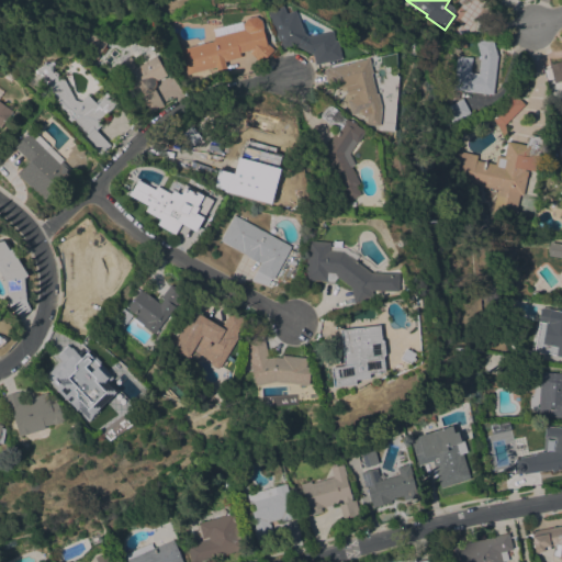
[(333,31),(335,38),(336,38),(336,41),(338,40),(341,58),(315,64),(313,54),(291,43),(288,47),(281,46),(268,12),(288,4),(292,6),(293,11),(295,10),(304,33),(308,35),(333,31)]
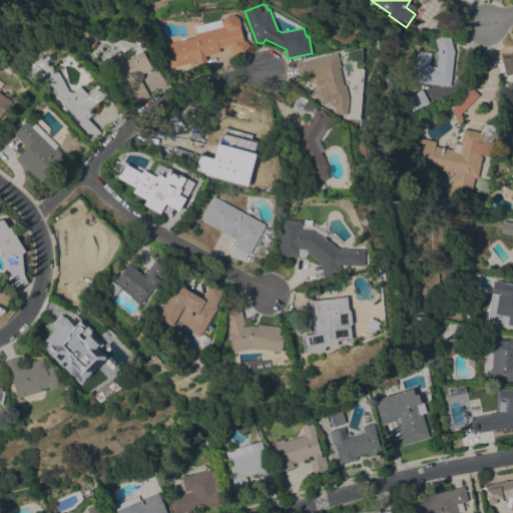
[(218,48),(219,52),(204,56),(206,61),(197,63),(197,61),(170,67),(164,44),(195,36),(195,33),(196,33),(194,26),(223,19),(225,16),(233,14),(238,18),(240,26),(239,26),(243,38),(249,45),(238,57),(227,47),(230,45),(218,48)]
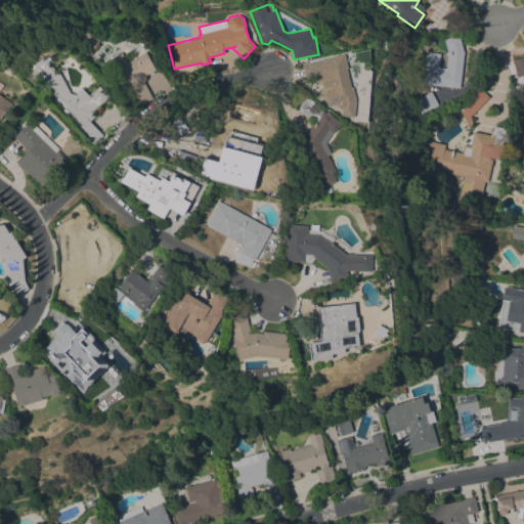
[(100,40),(93,49),(94,50),(90,55),(83,50),(85,48),(76,42),(85,30),(100,40)]
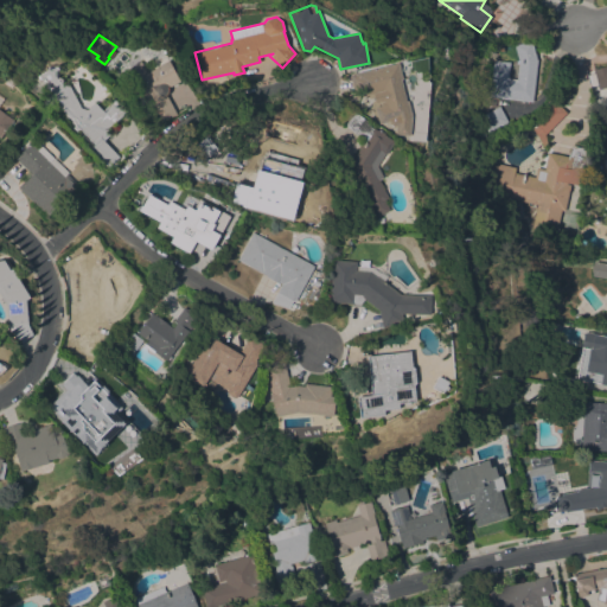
[(532,101),(489,96),(493,59),(510,62),(508,77),(517,78),(519,62),(515,45),(531,40),(537,61),(532,101)]
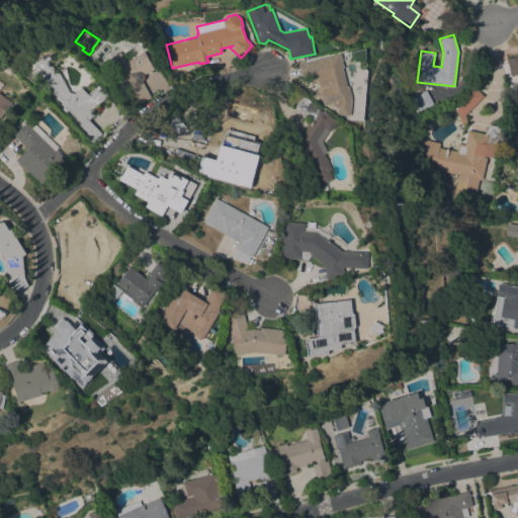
[(382,51),(377,53),(374,46),(380,44),(382,51)]
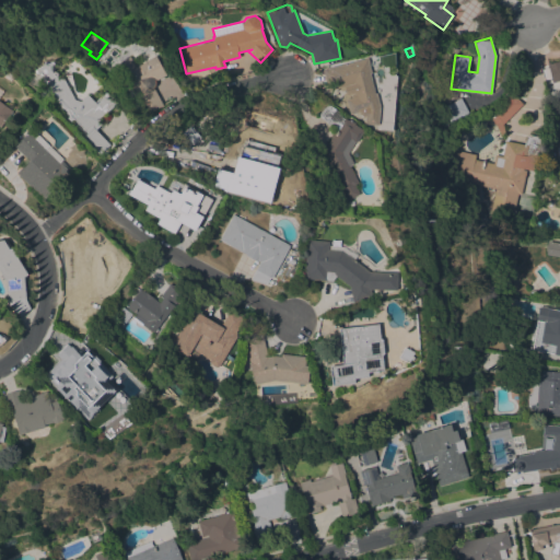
[(166,74),(155,81),(154,82),(155,84),(153,86),(163,105),(144,115),(131,91),(128,92),(114,66),(130,57),(136,67),(144,62),(144,61),(155,55),(166,74)]
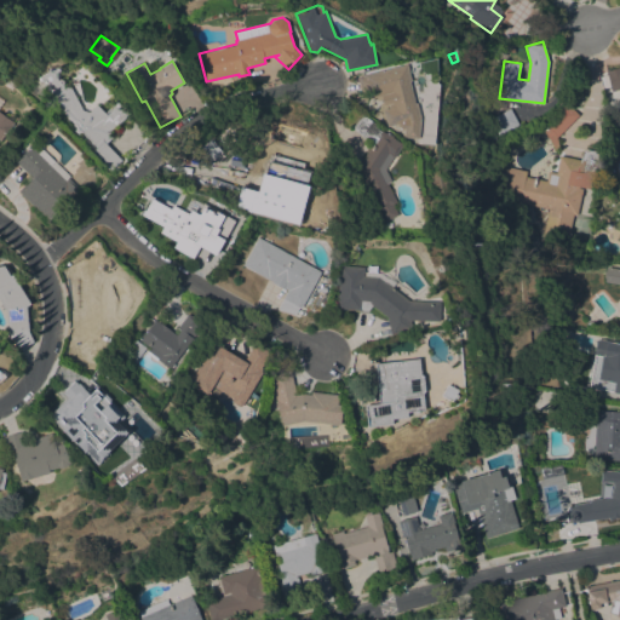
[(408,64),(422,118),(419,138),(403,137),(405,128),(402,128),(399,126),(399,125),(399,124),(388,126),(383,109),(391,107),(390,103),(385,104),(384,95),(371,98),(369,93),(362,96),(357,76),(408,64)]
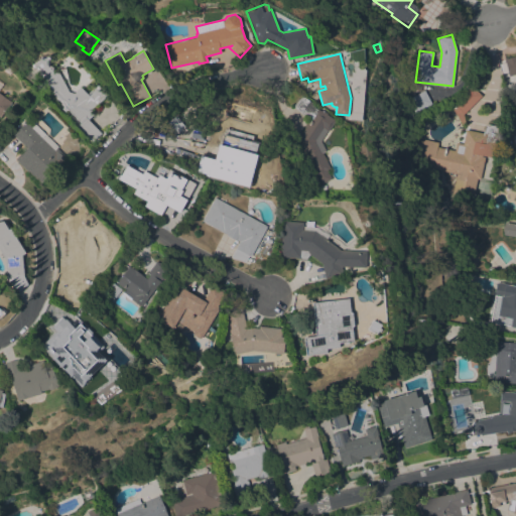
[(515,73),(509,76),(504,57),(507,57),(509,57),(508,55),(512,54),(512,56),(514,55),(515,54),(515,73)]
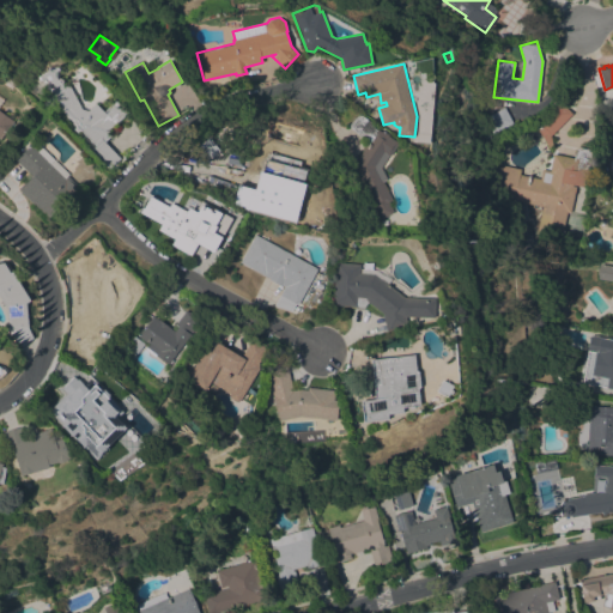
[(96,103),(103,111),(115,99),(128,113),(107,132),(110,135),(104,141),(120,158),(107,171),(89,152),(95,145),(80,129),(77,133),(73,128),(76,126),(56,105),(41,76),(49,71),(49,66),(61,67),(60,78),(62,78),(64,79),(64,82),(62,84),(64,86),(70,84),(82,109),(89,110),(96,103)]
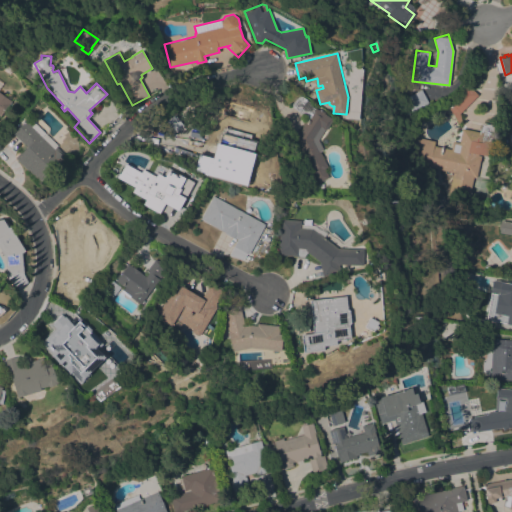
[(458,122),(449,108),(454,105),(452,101),(467,84),(478,94),(459,113),(461,120),(458,122)]
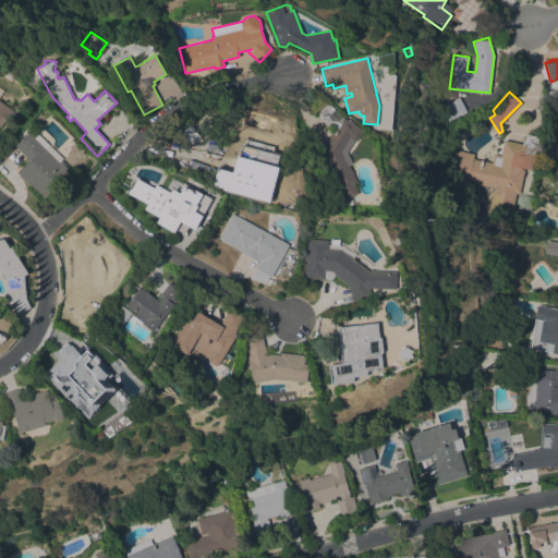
[(448,121),(440,107),(459,97),(466,111),(448,121)]
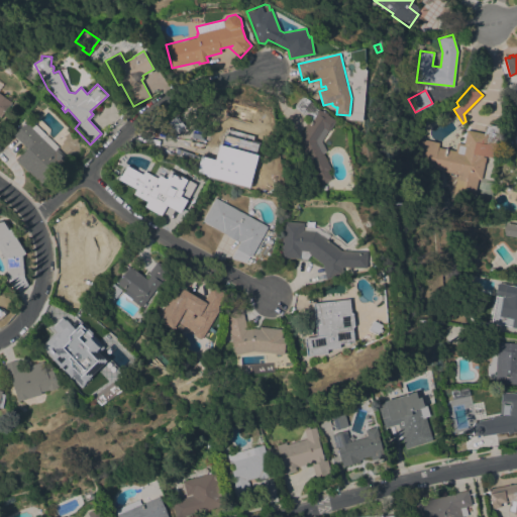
[(0,93),(11,102),(0,117),(0,93)]
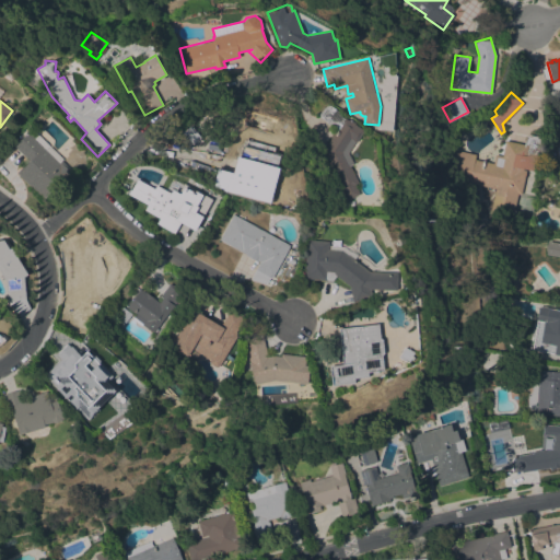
[(353,163),(350,165),(359,183),(354,185),(359,194),(346,201),(322,153),(336,129),(318,115),(328,103),(341,113),(340,115),(348,119),(349,119),(354,123),(354,124),(364,130),(357,142),(354,141),(348,152),(353,163)]
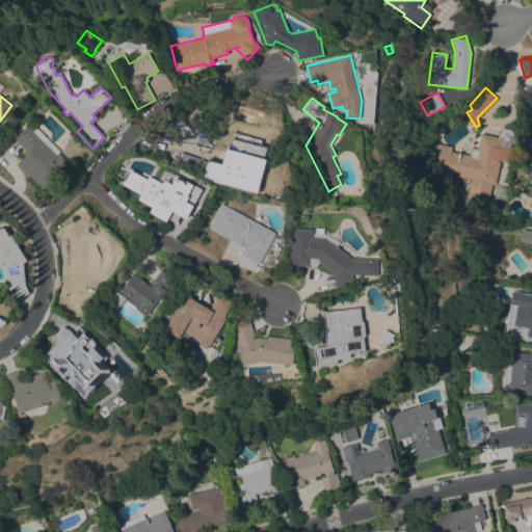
[(190,130),(182,137),(173,126),(182,118),(190,130)]
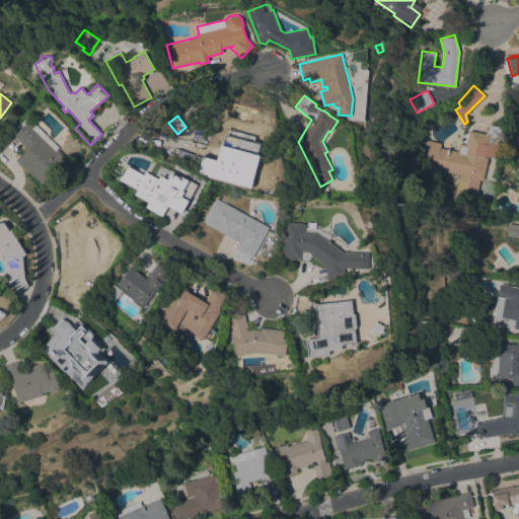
[(15,160),(26,148),(14,136),(27,122),(56,150),(57,148),(68,159),(42,186),(15,160)]
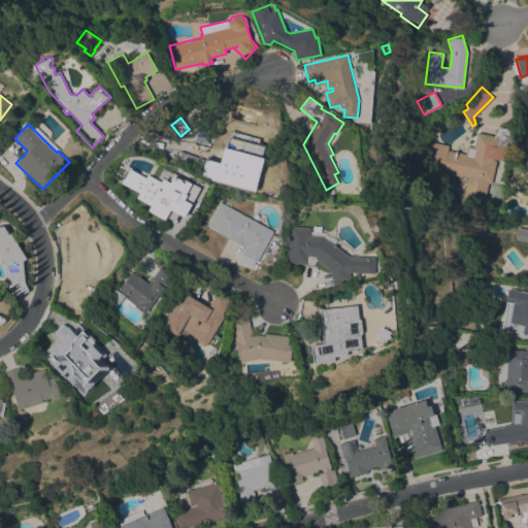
[(491,183),(488,182),(482,211),(461,207),(467,177),(442,172),(443,170),(424,166),(429,141),(449,145),(448,150),(465,154),(467,145),(473,146),(476,132),(495,136),(497,127),(498,128),(498,127),(507,129),(507,130),(508,130),(507,136),(502,161),(493,159),(493,160),(496,160),(491,183)]
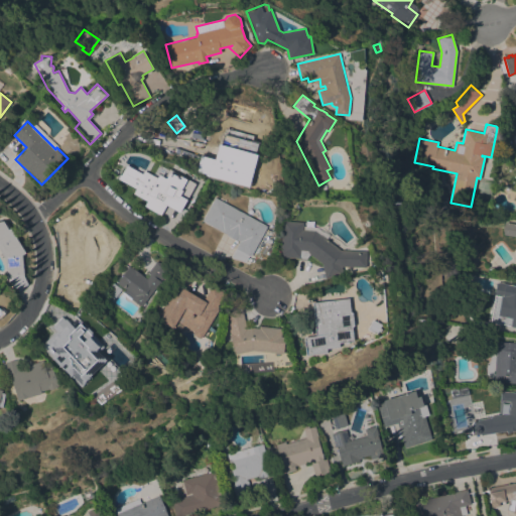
[(199,173),(203,159),(214,162),(221,134),(225,135),(228,133),(233,134),(236,138),(258,144),(253,162),(237,158),(237,159),(248,162),(244,174),(243,174),(242,178),(243,178),(241,185),(199,173)]
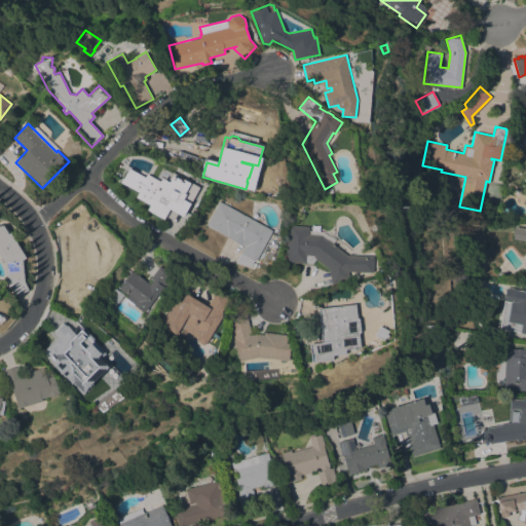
[(200,187),(185,215),(171,207),(163,219),(147,210),(150,204),(136,196),(138,192),(120,182),(127,166),(145,177),(147,173),(157,178),(159,173),(171,179),(175,172),(200,187)]
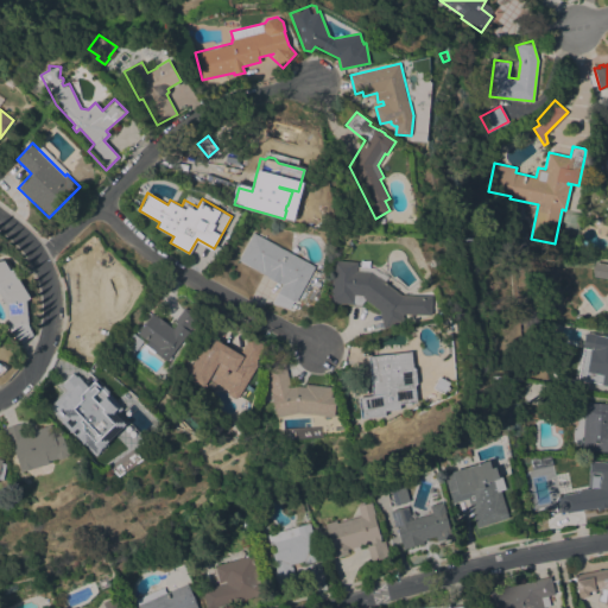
[(278,282),(277,284),(266,277),(267,276),(238,260),(253,232),(315,266),(295,302),(293,301),(289,308),(272,303),(282,284),(278,282)]
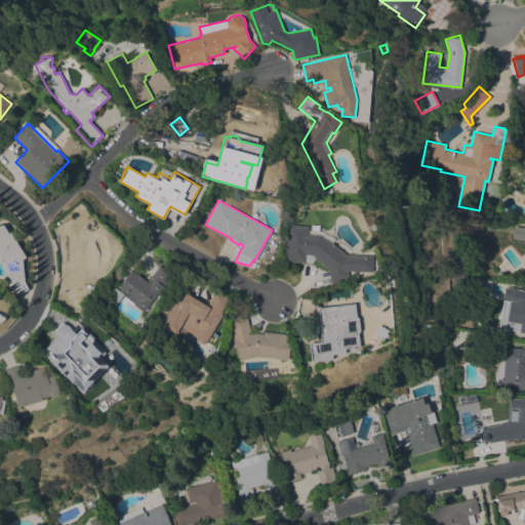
[(86,288),(85,288),(82,297),(78,296),(77,298),(61,292),(72,261),(69,254),(70,254),(69,252),(67,253),(56,228),(82,217),(83,218),(87,217),(90,227),(87,229),(95,250),(96,249),(98,255),(86,288)]
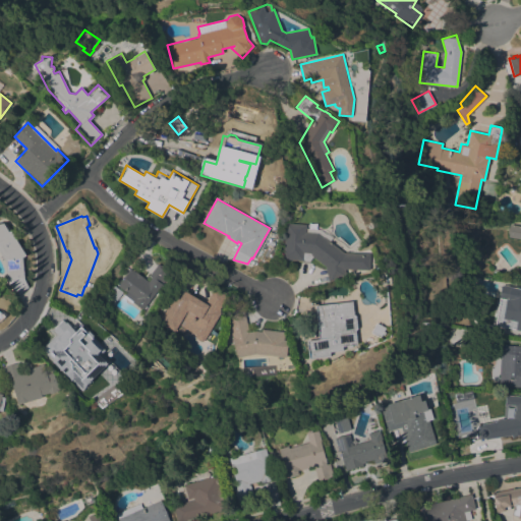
[(23,277),(27,286),(18,294),(10,283),(12,281),(12,278),(7,278),(6,262),(0,251),(0,223),(6,222),(25,254),(22,257),(23,277)]
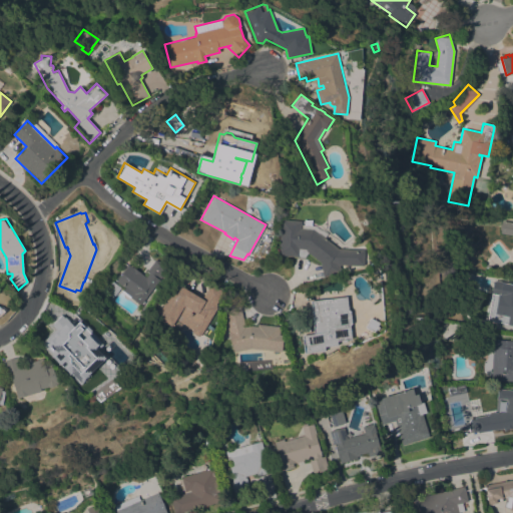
[(339,248),(364,249),(364,266),(340,265),(341,272),(324,277),(320,263),(321,263),(308,252),(304,257),(278,254),(281,219),(301,220),(301,227),(312,228),(325,236),(339,248)]
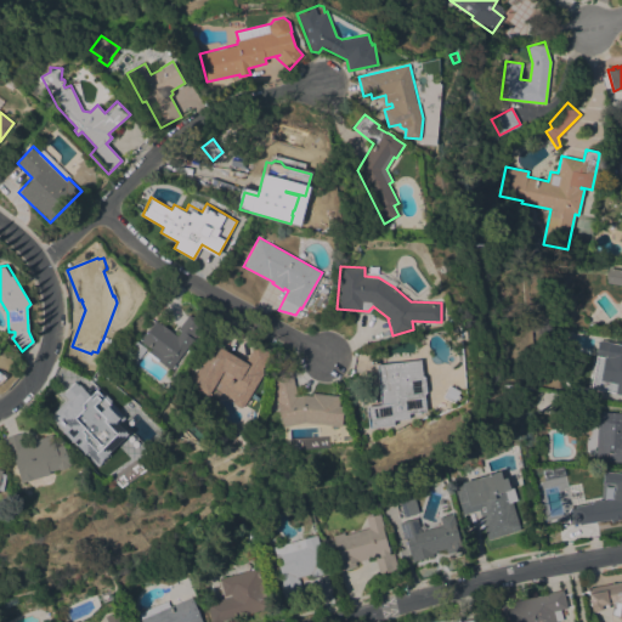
[(621,284),(606,282),(606,278),(605,277),(606,270),(609,271),(609,266),(621,269),(621,284)]
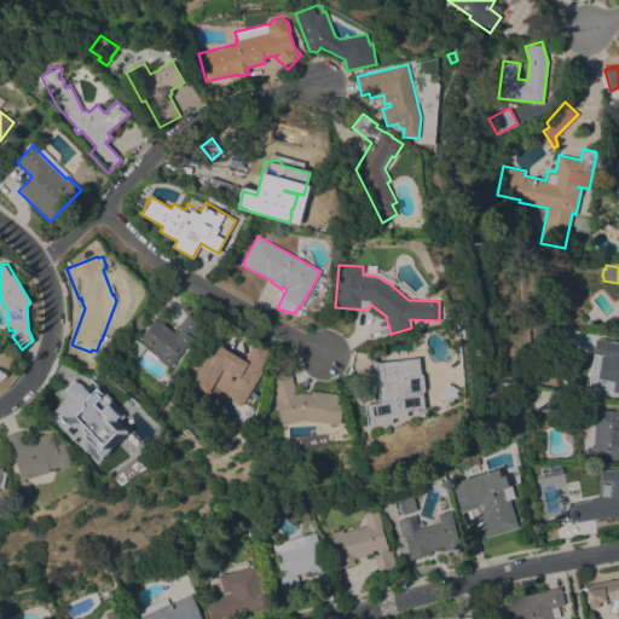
[(169,368),(157,358),(156,359),(146,352),(150,346),(140,339),(155,318),(177,335),(180,329),(177,328),(187,312),(202,323),(169,368)]
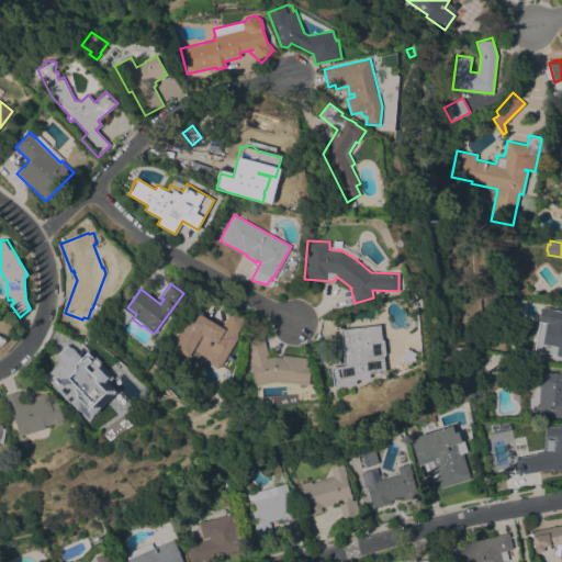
[(539,291),(538,299),(530,296),(531,290),(539,291)]
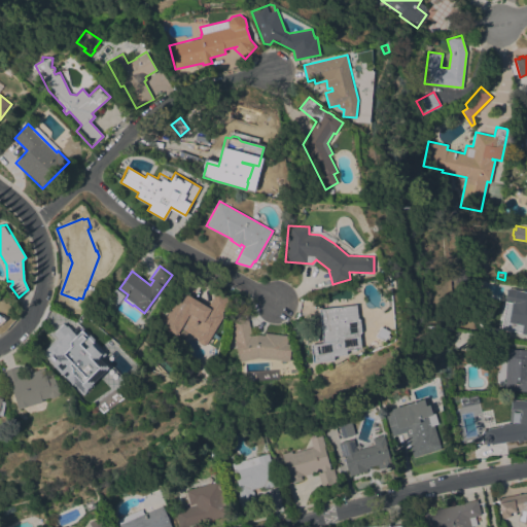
[(114,307),(107,302),(109,299),(108,299),(115,288),(124,294),(114,307)]
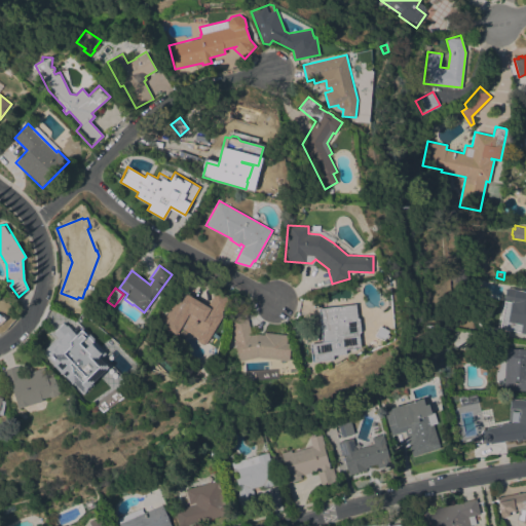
[(525,291),(504,288),(502,302),(503,302),(499,329),(525,333),(525,291)]
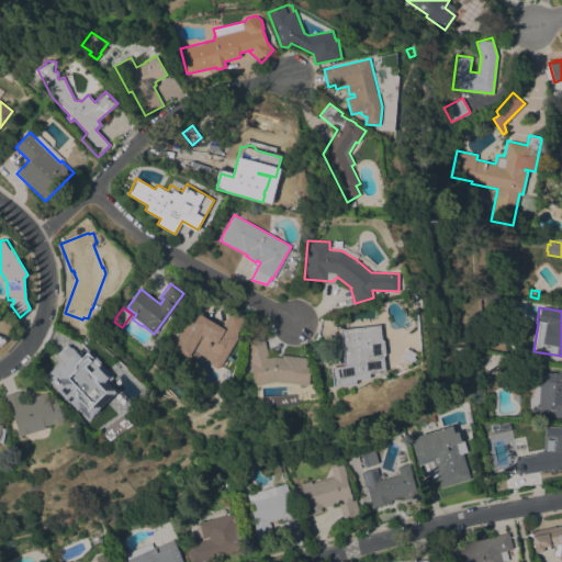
[(221,366),(220,364),(218,368),(216,368),(212,366),(210,363),(211,361),(192,350),(188,357),(171,347),(178,336),(176,335),(189,313),(191,314),(193,310),(222,326),(231,311),(245,319),(237,333),(236,336),(237,336),(221,366)]
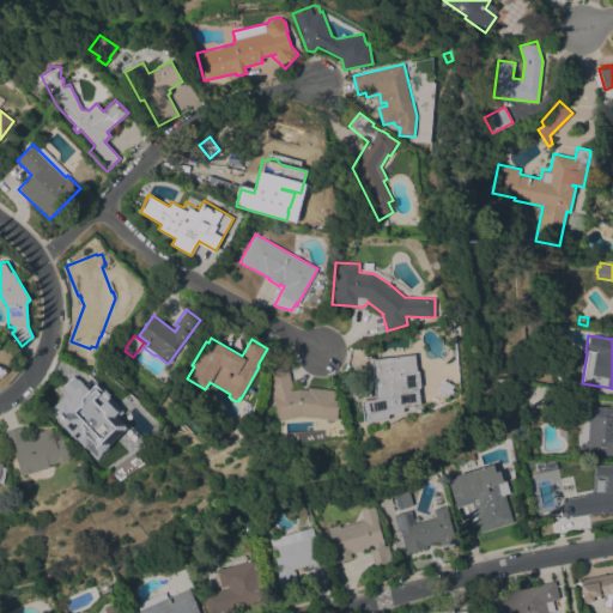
[(414,354),(416,370),(417,370),(418,371),(420,387),(419,387),(419,388),(418,388),(420,405),(414,405),(414,407),(410,407),(410,406),(402,407),(404,412),(388,413),(388,419),(364,422),(362,400),(376,399),(371,359),(414,354)]
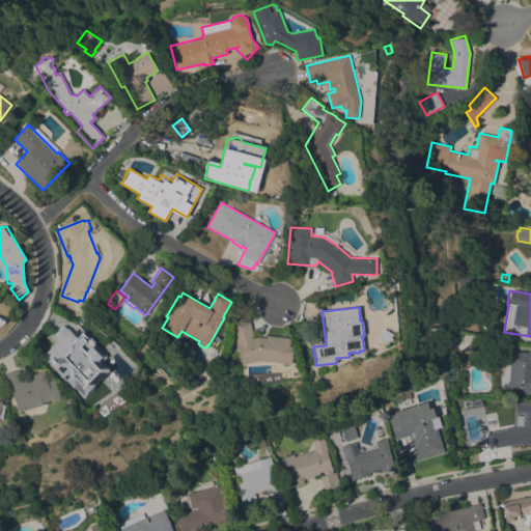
[(108,370),(103,375),(108,381),(88,399),(73,383),(78,378),(53,352),(65,340),(64,339),(62,341),(58,337),(52,330),(65,317),(76,329),(70,334),(71,336),(71,335),(72,336),(81,326),(82,329),(81,331),(75,339),(80,344),(81,343),(108,370)]
